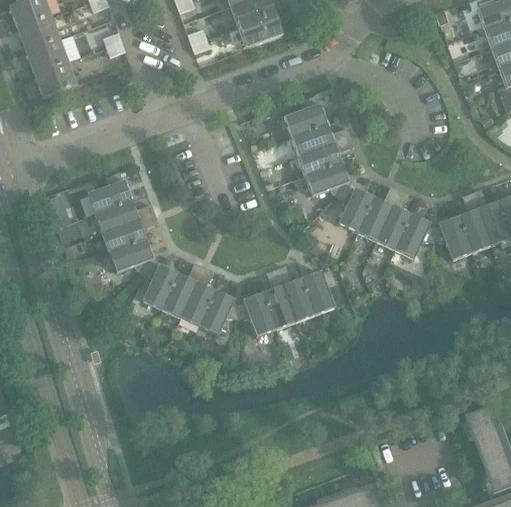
[(8,4),(17,28),(50,16),(44,0),(21,0),(18,1),(8,4)]
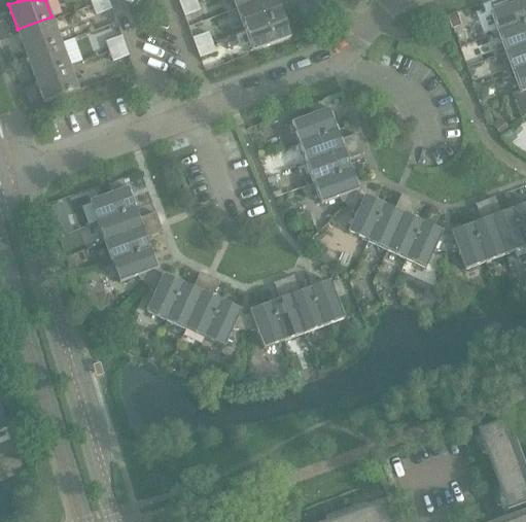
[(95,0),(92,1),(95,11),(111,5),(109,0),(95,0)]
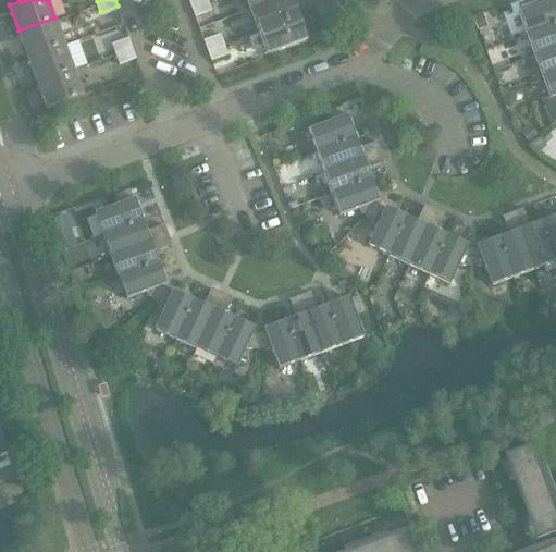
[(197,0),(190,2),(195,12),(211,7),(209,0),(197,0)]
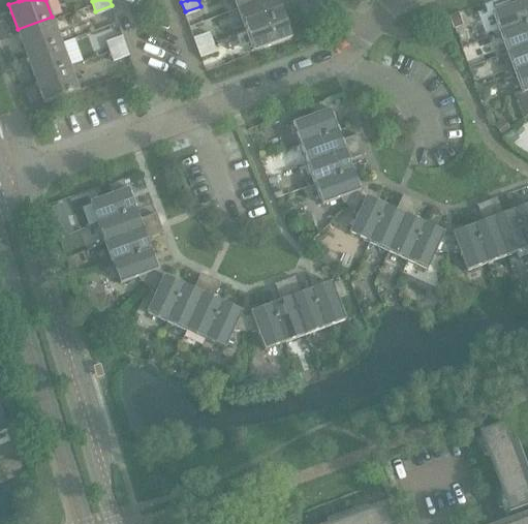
[(250,0),(238,5),(245,27),(282,12),(278,0),(250,0)]
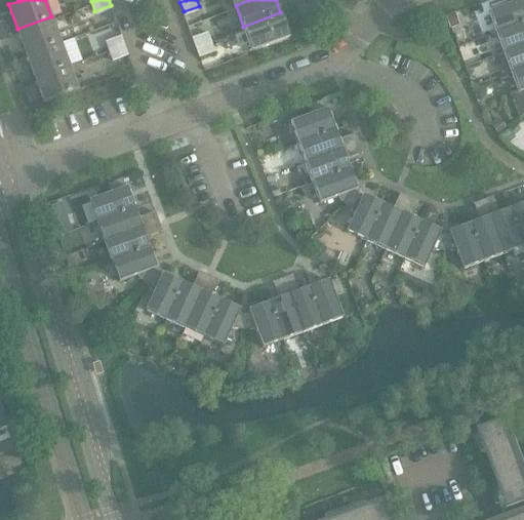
[(489,9),(496,30),(523,20),(523,0),(511,0),(511,1),(489,9)]
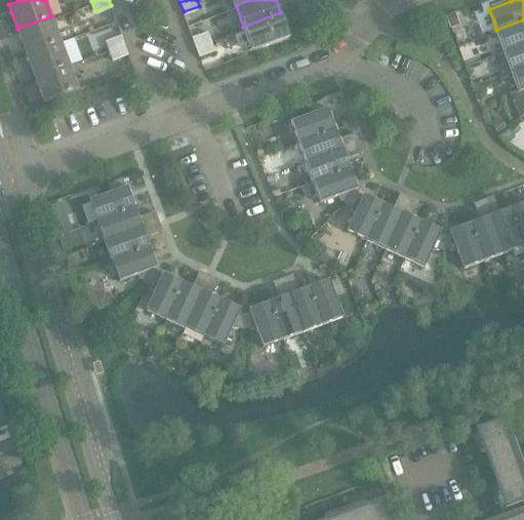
[(285,26),(280,12),(243,27),(251,48),(292,33),(289,25),(285,26)]
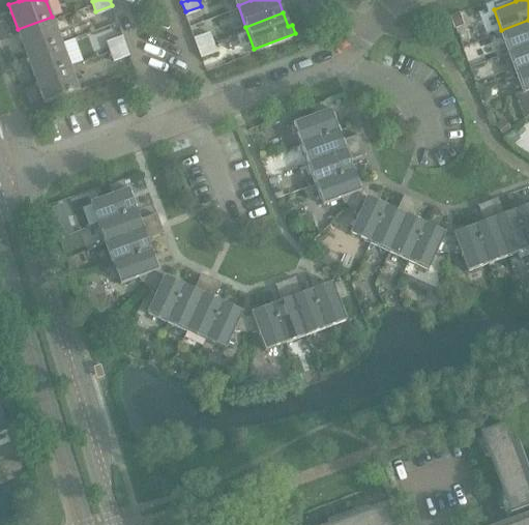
[(18,29),(26,52),(61,40),(52,17),(18,29)]
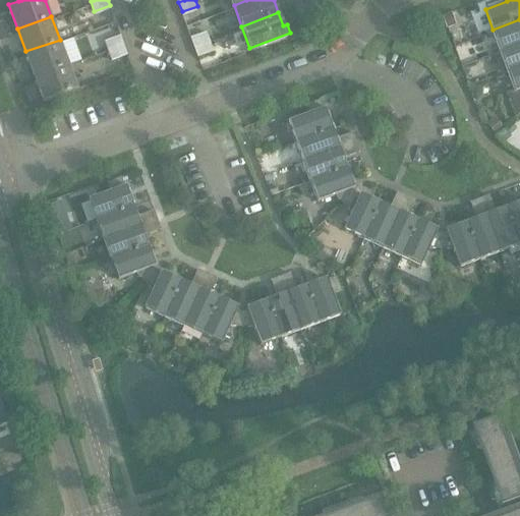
[(519,19),(493,30),(500,49),(519,41),(519,19)]
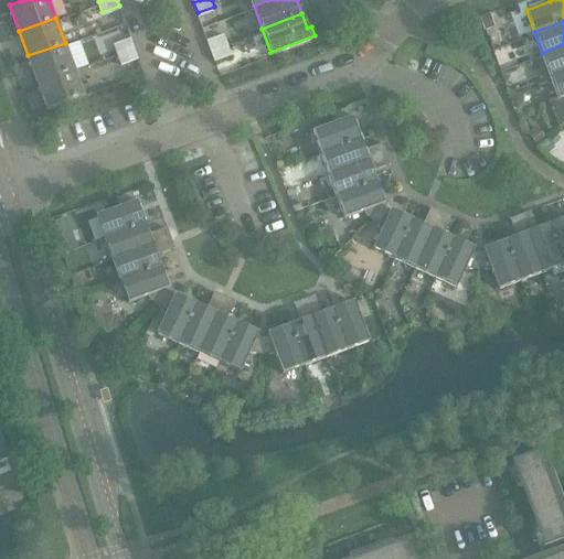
[(223,31),(206,36),(210,47),(227,41),(223,31)]
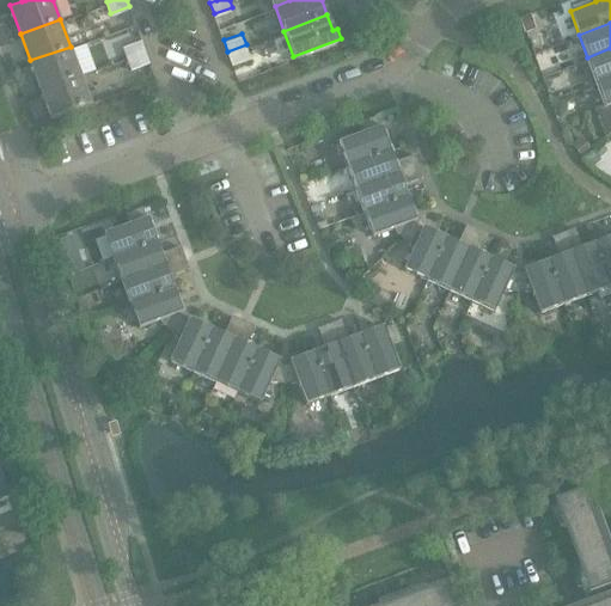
[(140,37),(122,44),(126,55),(145,49),(140,37)]
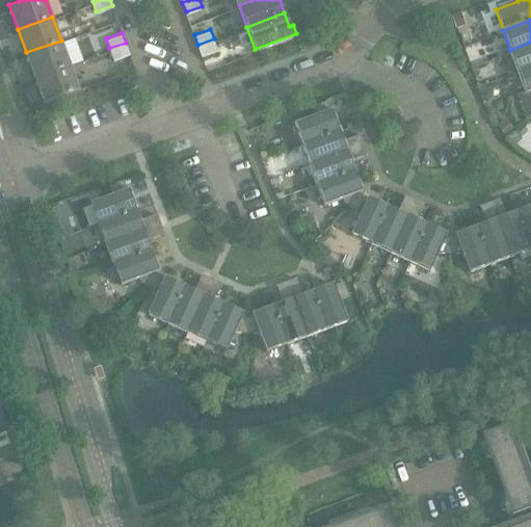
[(214,38),(197,45),(202,54),(217,48),(214,38)]
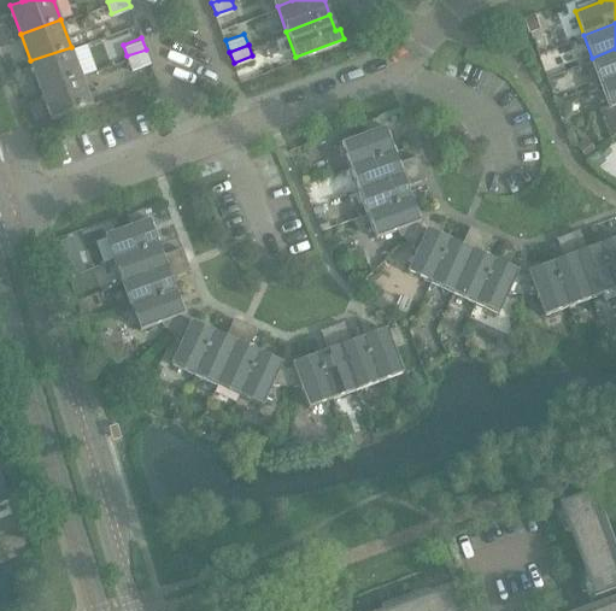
[(81,74),(71,47),(30,60),(41,88),(81,74)]
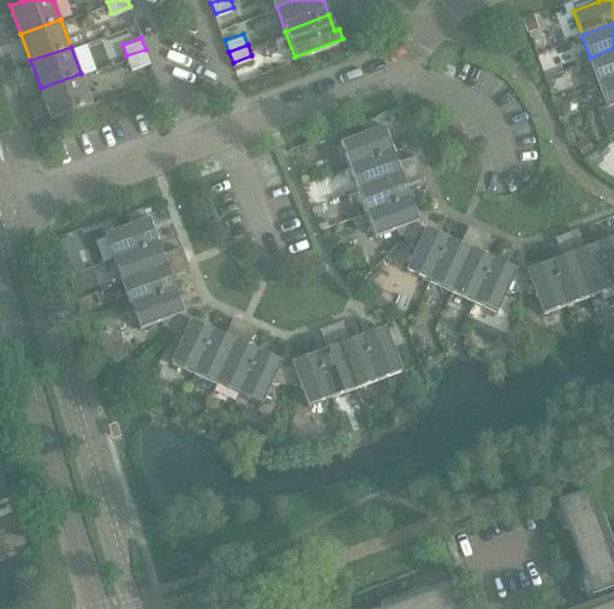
[(613,48),(590,58),(600,82),(613,76),(613,48)]
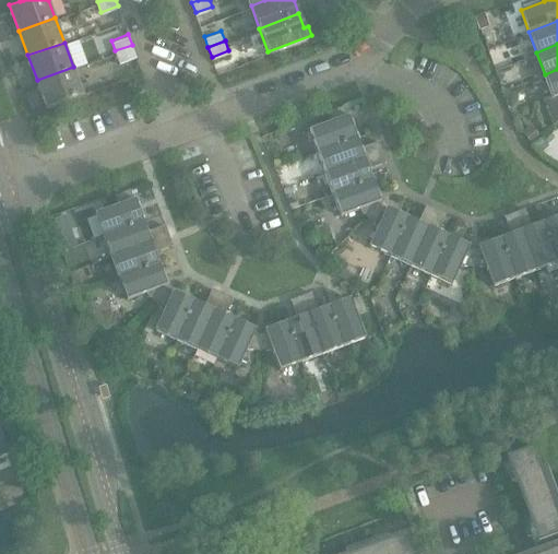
[(132,45),(115,50),(119,61),(135,55),(132,45)]
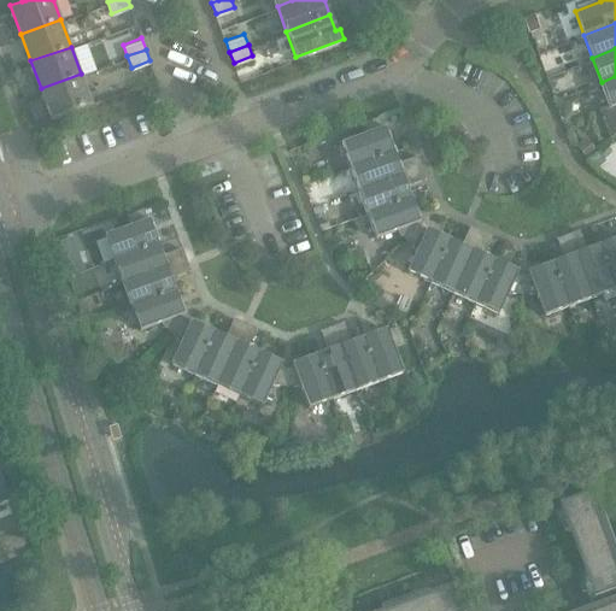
[(91,101),(81,74),(41,88),(51,116),(91,101)]
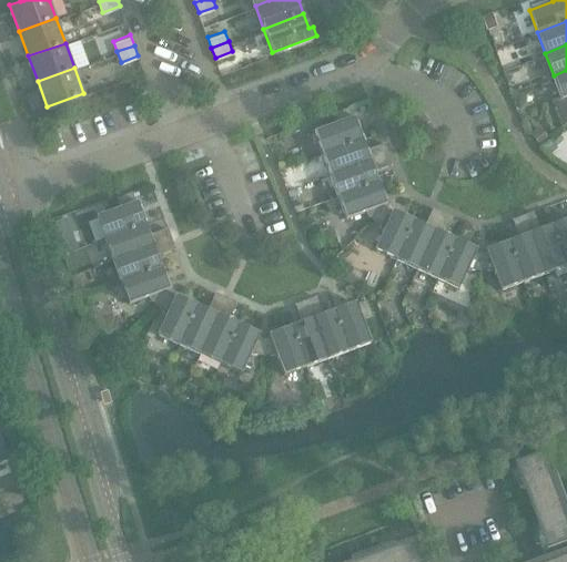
[(566,70),(554,75),(562,95),(553,99),(563,125),(566,120),(566,70)]
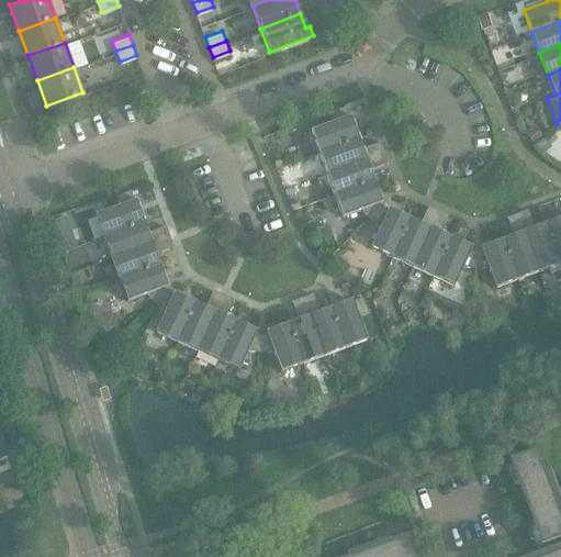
[(310,129),(318,151),(358,136),(350,114),(348,114),(345,104),(329,110),(333,120),(310,129)]
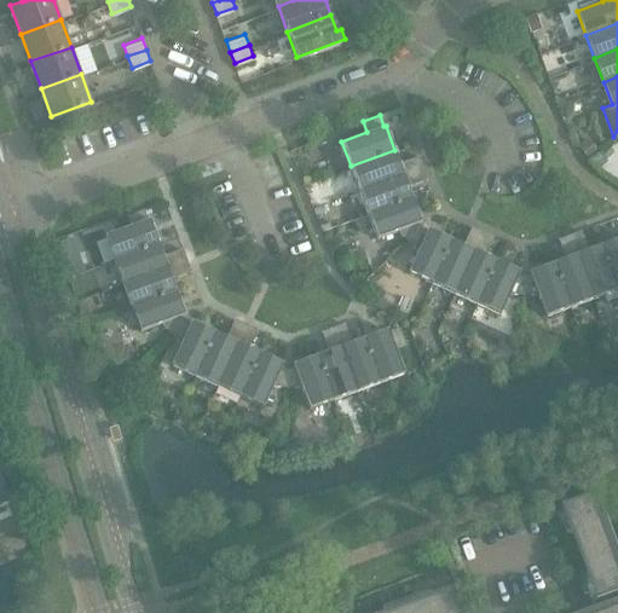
[(399,161),(394,150),(351,166),(359,189),(403,173),(423,166),(419,154),(399,161)]
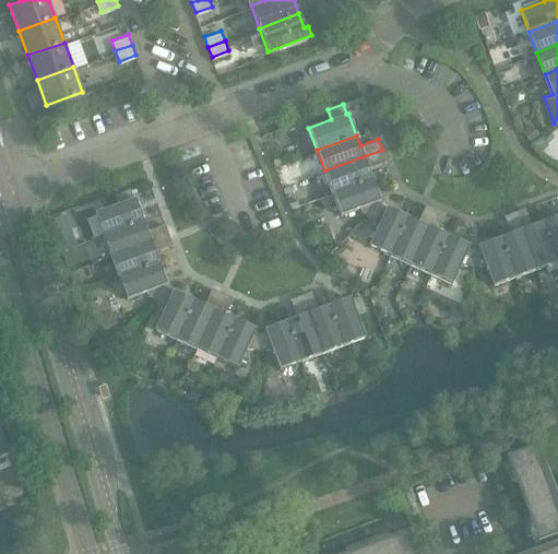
[(324,171),(332,192),(371,177),(368,167),(386,161),(382,150),(364,156),(324,171)]
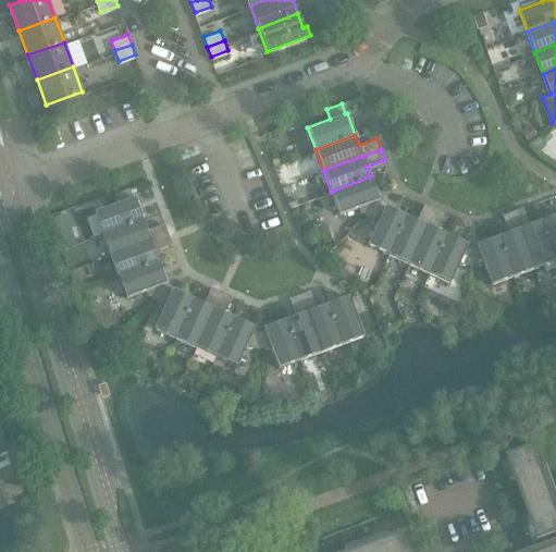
[(379,198),(370,176),(331,192),(338,212),(358,206),(367,216),(379,204),(378,199),(379,198)]
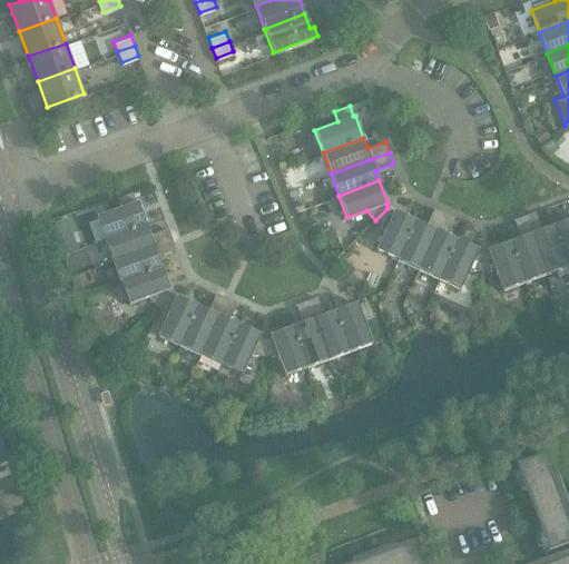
[(96,215),(105,237),(145,223),(137,200),(136,200),(133,190),(117,196),(120,206),(96,215)]
